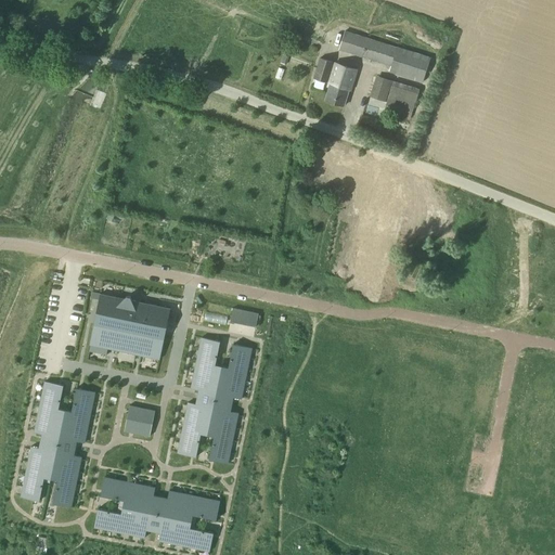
[(338,50),(391,67),(397,48),(345,30),(338,50)]
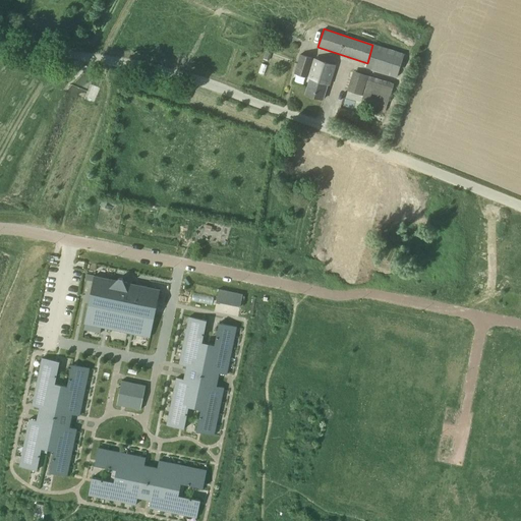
[(33,40),(35,34),(29,32),(26,38),(33,40)]
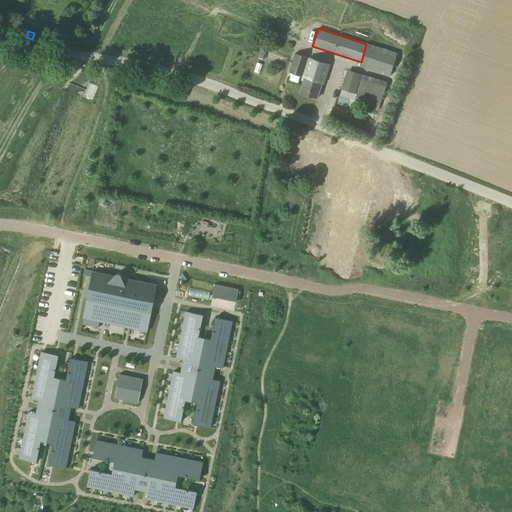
[(366,44),(361,62),(359,66),(390,76),(397,53),(366,44)]
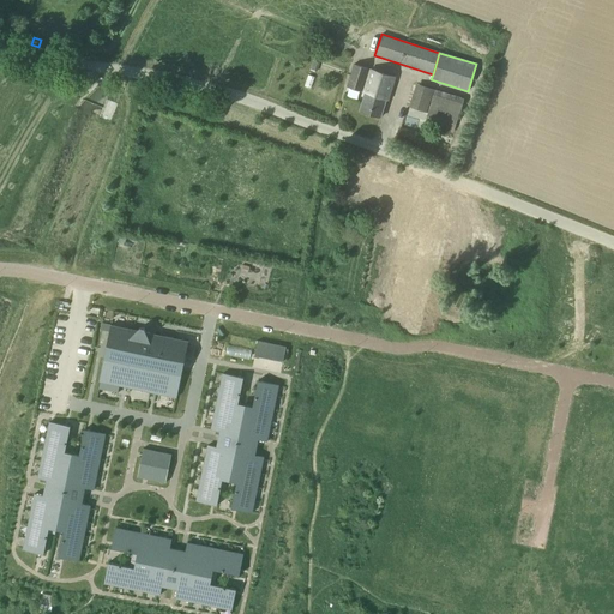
[(347,88),(362,91),(369,70),(354,64),(347,88)]
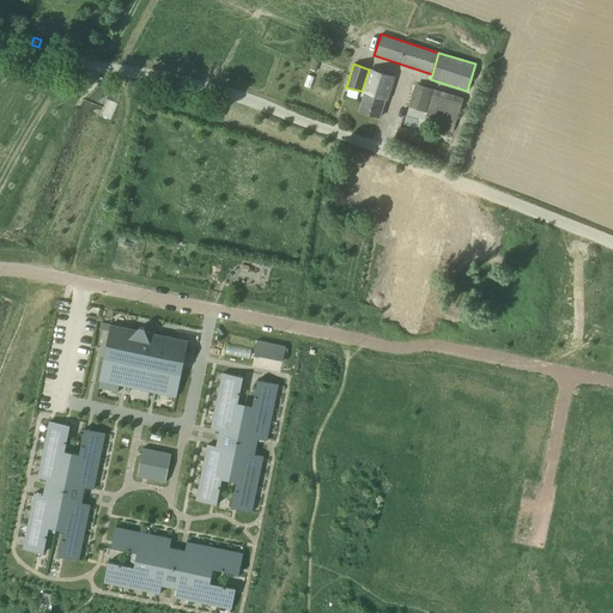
[(369,70),(362,91),(365,92),(359,110),(380,117),(386,99),(387,99),(394,78),(369,70)]
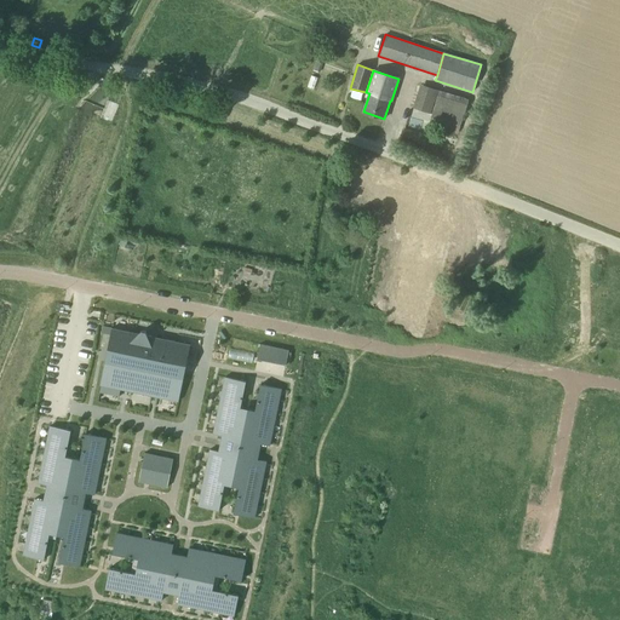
[(420,85),(413,109),(430,114),(428,122),(457,131),(466,98),(420,85)]
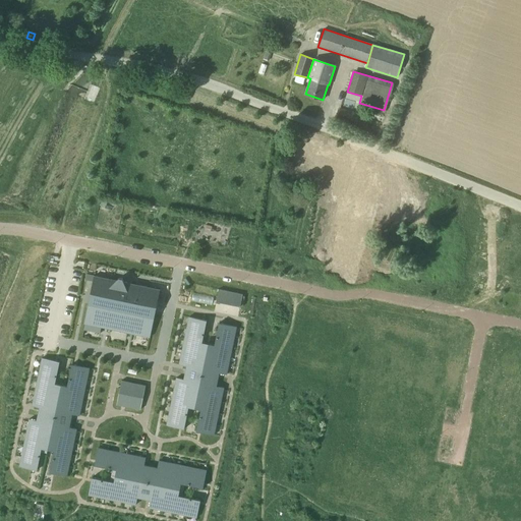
[(88,304),(83,324),(93,326),(93,325),(101,327),(102,328),(105,328),(108,329),(110,329),(111,329),(122,331),(122,332),(128,333),(129,333),(132,334),(133,333),(140,335),(150,337),(154,319),(149,317),(151,306),(156,307),(156,306),(160,290),(156,289),(156,290),(149,288),(149,287),(148,287),(148,286),(139,285),(138,286),(137,285),(137,286),(128,284),(128,283),(123,282),(122,280),(122,279),(119,278),(118,279),(116,281),(113,280),(113,281),(103,279),(103,278),(95,276),(94,276),(93,281),(90,293),(102,295),(92,305),(88,304)]
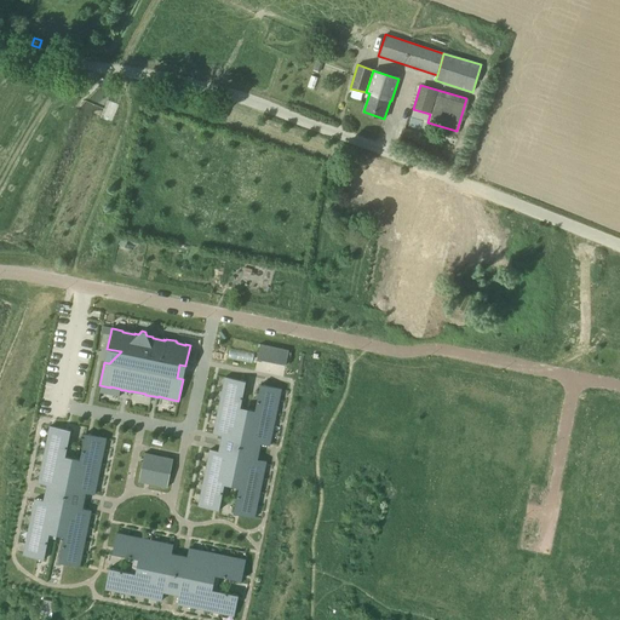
[(286,365),(290,350),(260,344),(257,359),(286,365)]
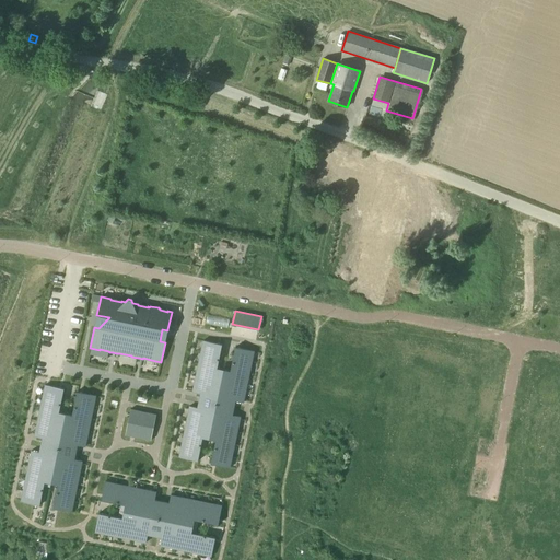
[(243,403),(254,351),(235,348),(231,371),(217,369),(221,345),(202,340),(193,392),(200,394),(198,408),(189,406),(178,457),(197,462),(201,438),(217,441),(211,464),(230,468),(241,417),(232,415),(235,400),(243,403)]
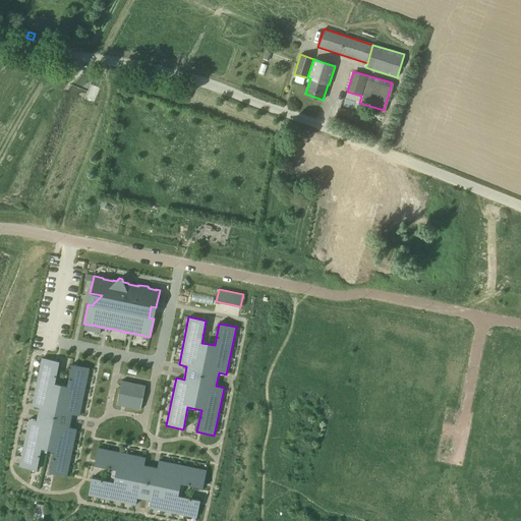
[(66,476),(76,429),(68,427),(71,414),(79,416),(90,368),(72,364),(67,387),(54,384),(59,362),(42,358),(32,406),(40,408),(37,420),(30,419),(19,467),(36,470),(41,448),(54,451),(50,473),(66,476)]
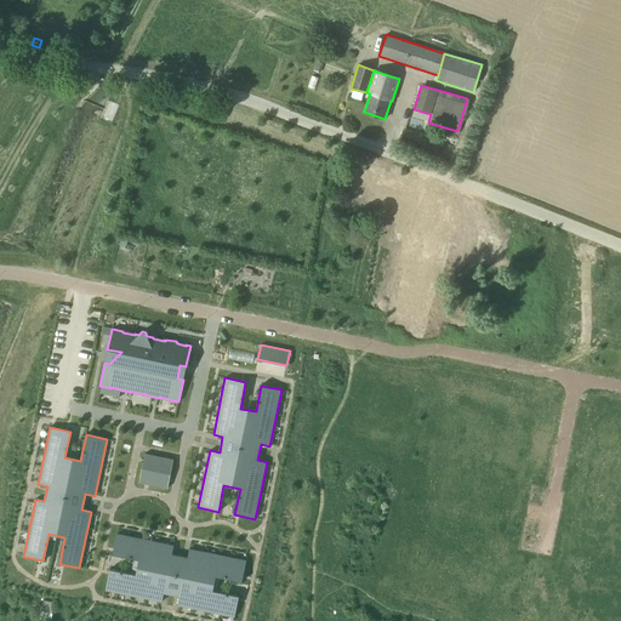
[(169,478),(174,460),(163,457),(144,454),(142,463),(138,483),(149,484),(167,489),(169,478)]
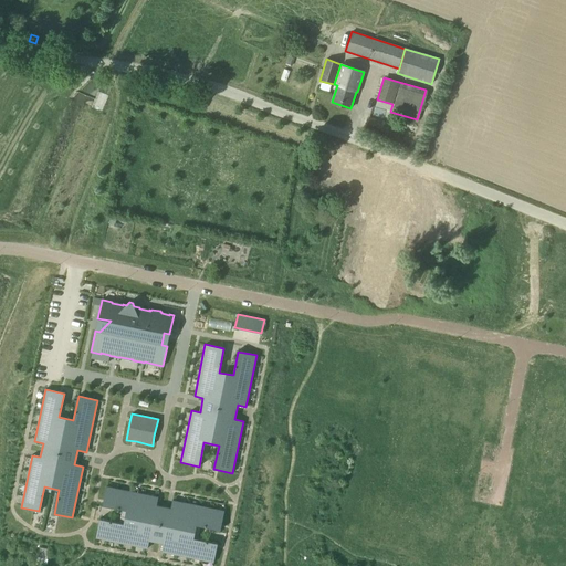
[(217,544),(194,540),(196,524),(220,530),(224,511),(173,500),(170,509),(156,505),(158,498),(106,486),(103,505),(126,510),(124,525),(100,520),(95,538),(147,548),(149,541),(164,543),(161,552),(213,563),(217,544)]
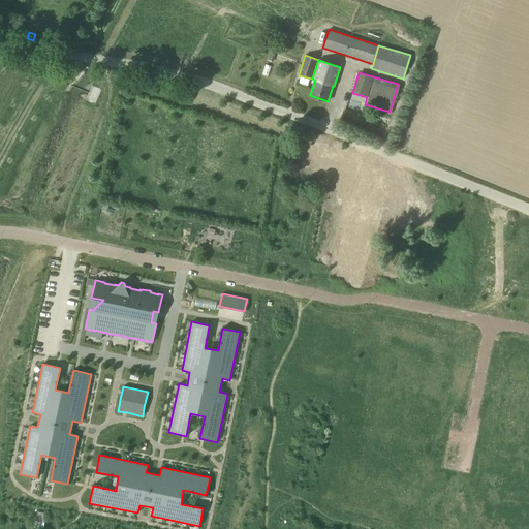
[(44,512),(37,511),(35,520),(43,522),(44,512)]
